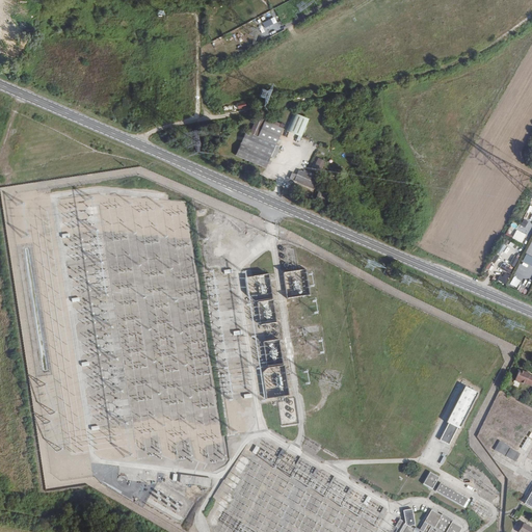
[(308,117),(291,111),(283,129),(298,136),(308,117)]
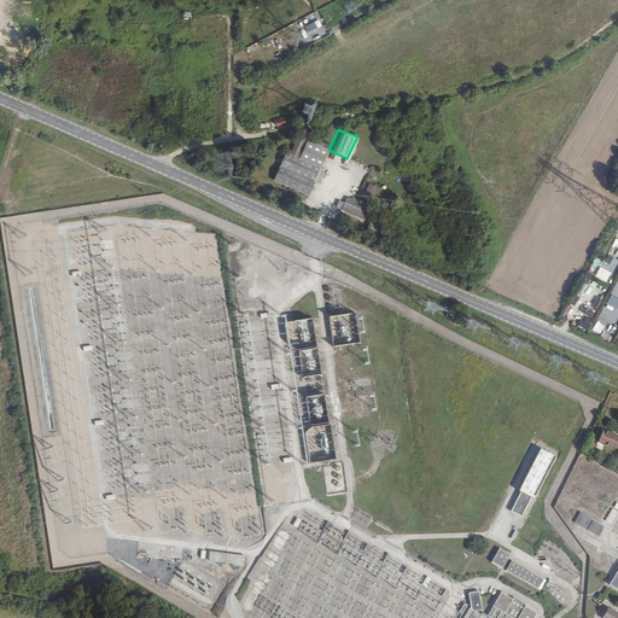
[(307,194),(326,147),(303,138),(296,157),(283,152),(272,180),(307,194)]
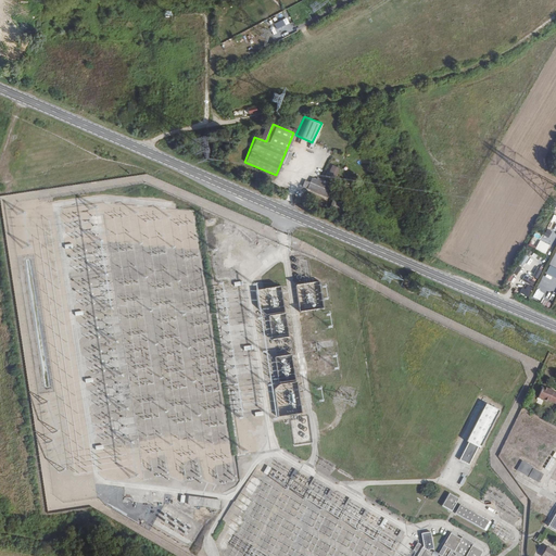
[(286,166),(292,152),(287,149),(280,163),(286,166)]
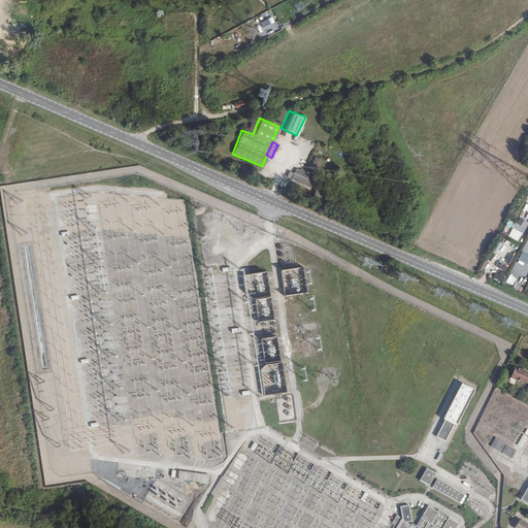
[(314,163),(320,165),(322,159),(316,157),(314,163)]
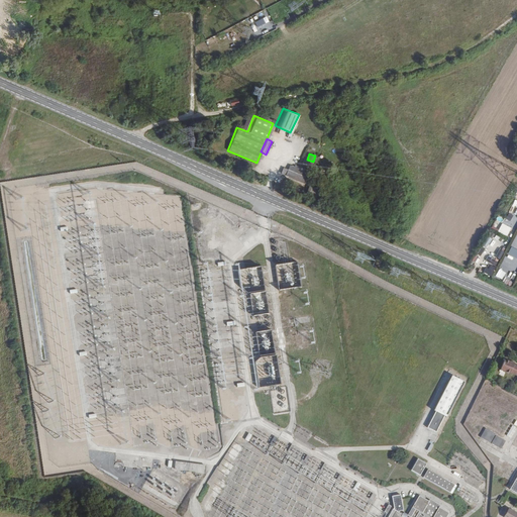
[(287,170),(284,175),(303,183),(303,184),(308,173),(293,167),(291,172),(287,170)]
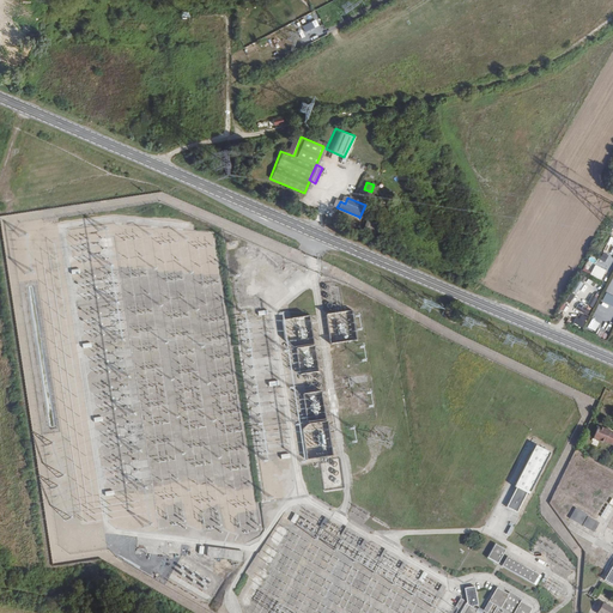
[(596,263),(592,273),(602,279),(607,269),(596,263)]
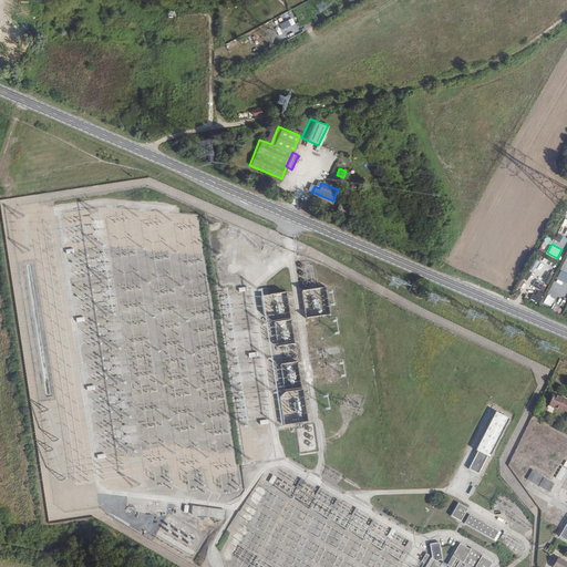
[(566,272),(562,270),(557,278),(566,284),(566,282),(566,272)]
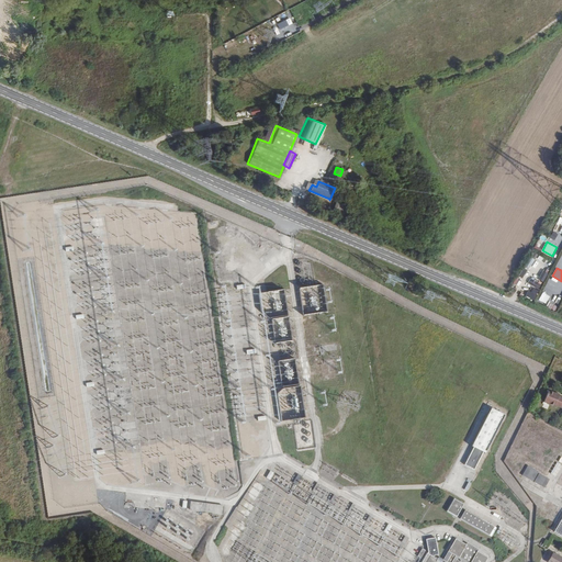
[(539,279),(543,281),(549,272),(543,270),(539,279)]
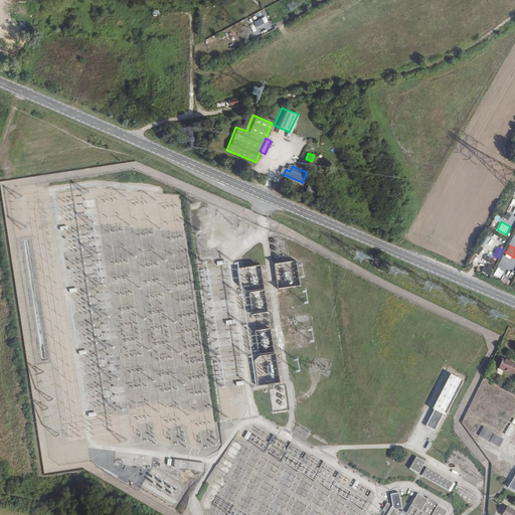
[(495,264),(497,259),(486,254),(484,260),(495,264)]
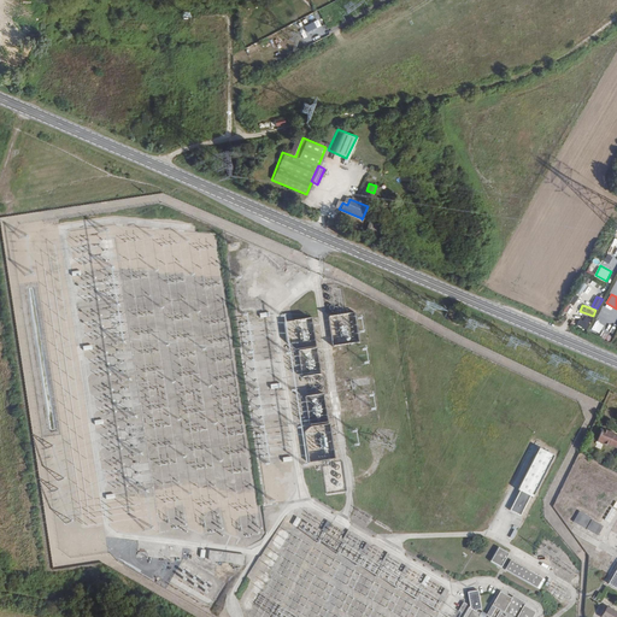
[(334,345),(359,342),(354,313),(330,316),(334,345)]
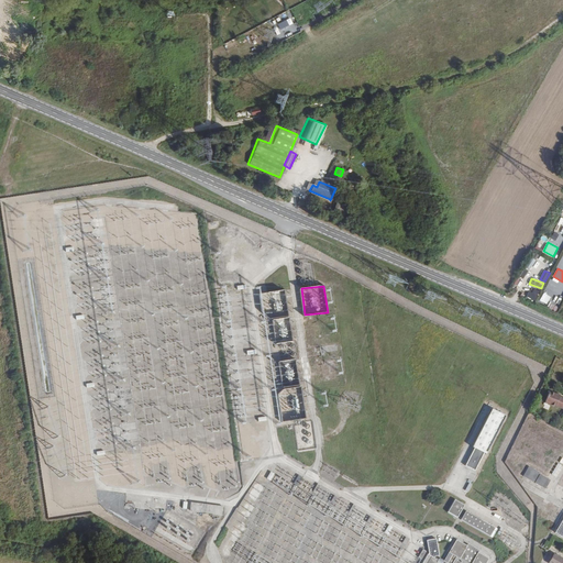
[(534,288),(532,291),(529,290),(527,296),(536,300),(540,291),(534,288)]
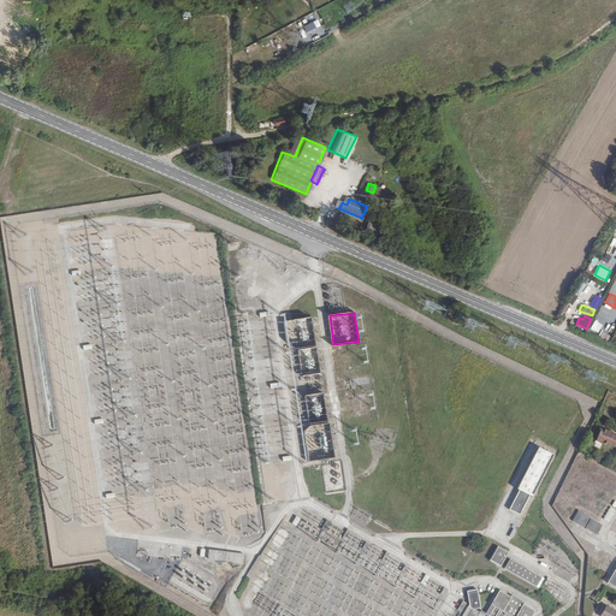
[(325,409),(324,397),(317,397),(317,395),(306,396),(306,410),(314,409),(314,414),(321,414),(321,409),(325,409)]
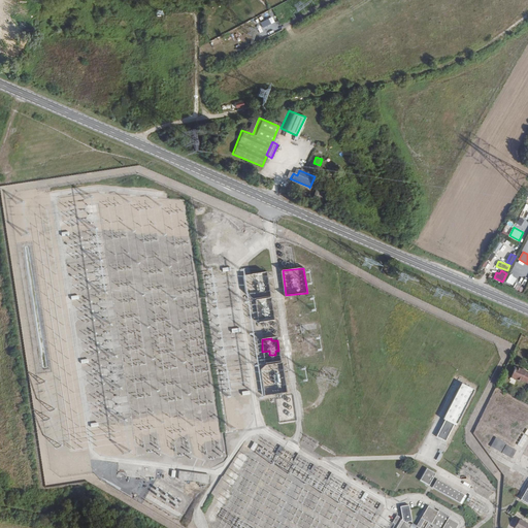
[(519,383),(527,387),(527,376),(522,374),(513,370),(508,380),(518,385),(519,383)]
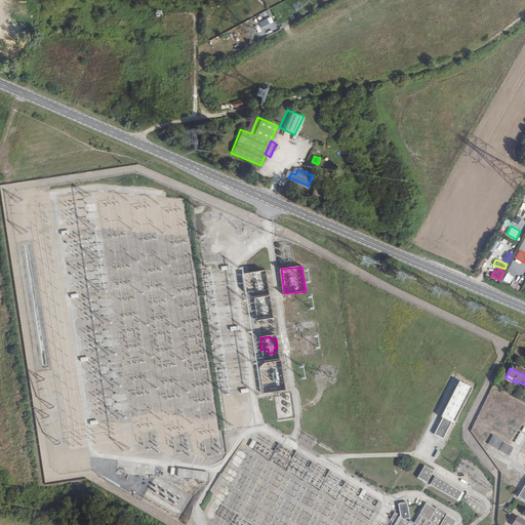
[(472,388),(459,381),(441,416),(443,417),(451,421),(453,422),(472,388)]
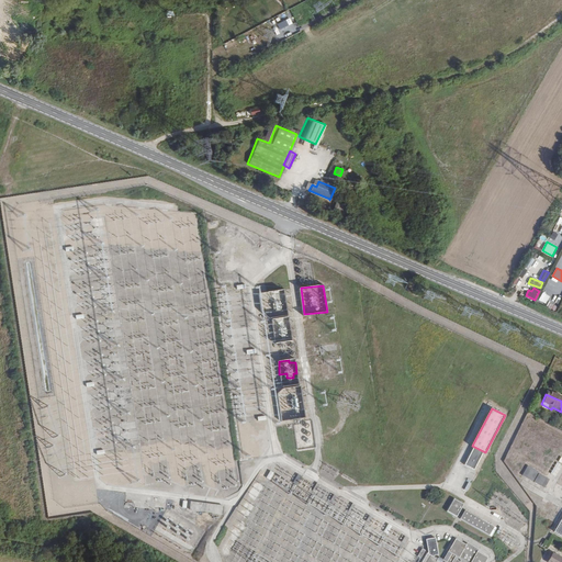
[(294,424),(299,450),(314,447),(312,437),(311,438),(307,422),(294,424)]
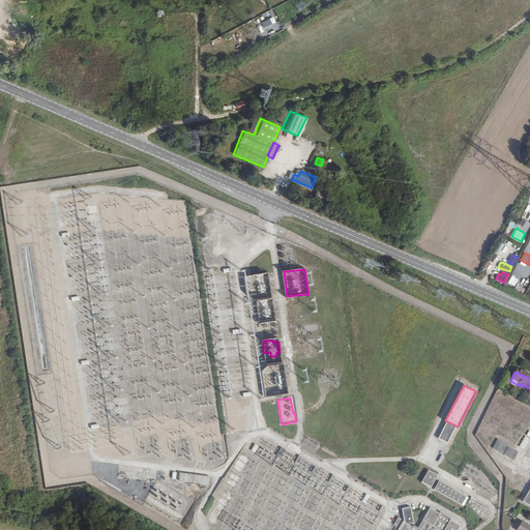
[(455,425),(447,421),(439,438),(447,442),(455,425)]
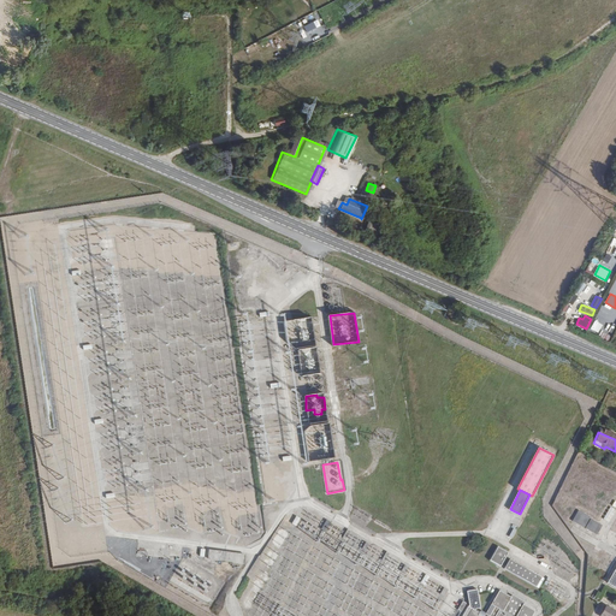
[(604,519),(609,521),(615,509),(610,507),(604,519)]
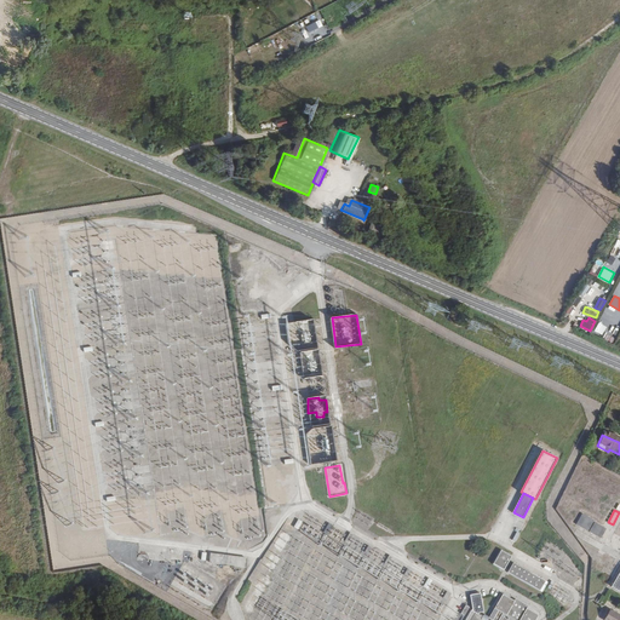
[(601,538),(607,527),(583,512),(575,523),(601,538)]
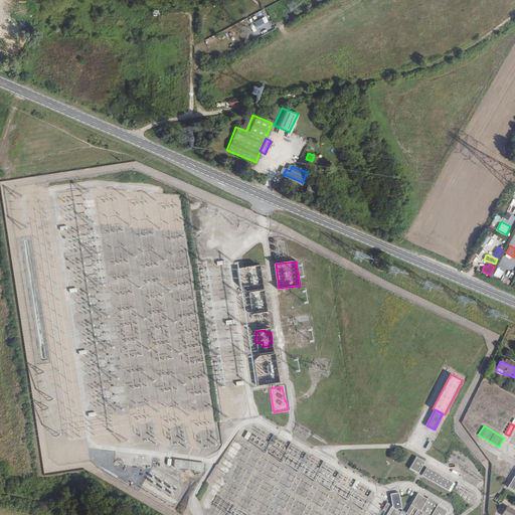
[(425,462),(415,456),(408,469),(417,474),(418,473),(420,474),(419,476),(449,494),(452,490),(455,484),(425,466),(424,467),(422,466),(425,462)]
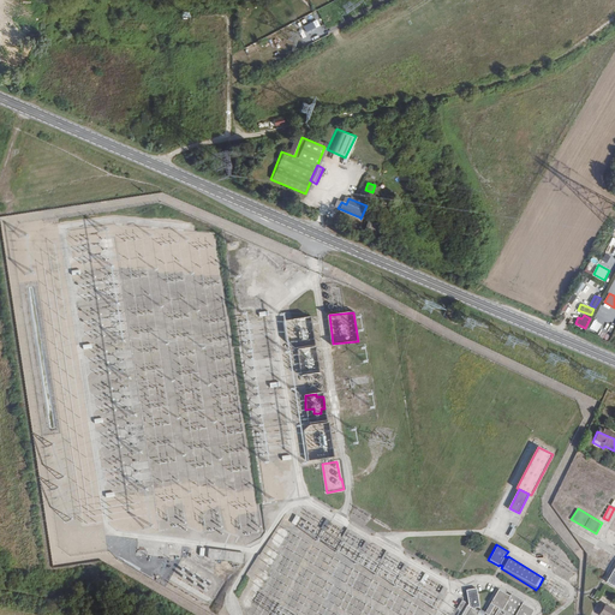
[(208,551),(208,559),(243,562),(243,555),(208,551)]
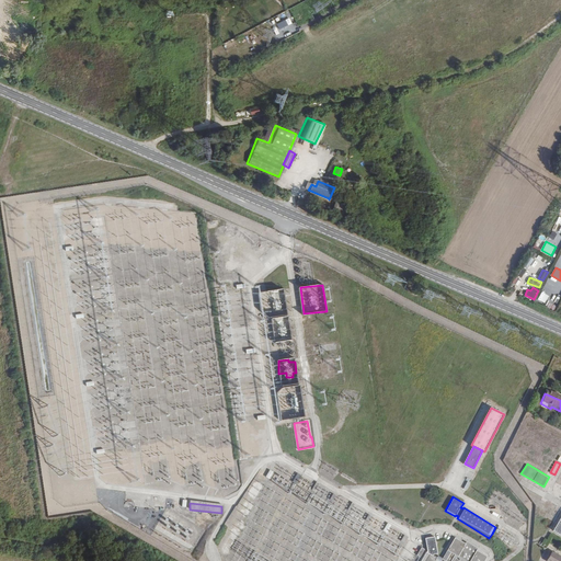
[(423,557),(420,560),(484,560),(488,557),(477,551),(478,549),(467,542),(466,545),(455,538),(446,554),(444,559),(443,559),(442,560),(438,560),(437,560),(438,559),(434,556),(434,554),(438,554),(435,536),(425,537),(428,551),(427,552),(426,552),(426,551),(423,557)]
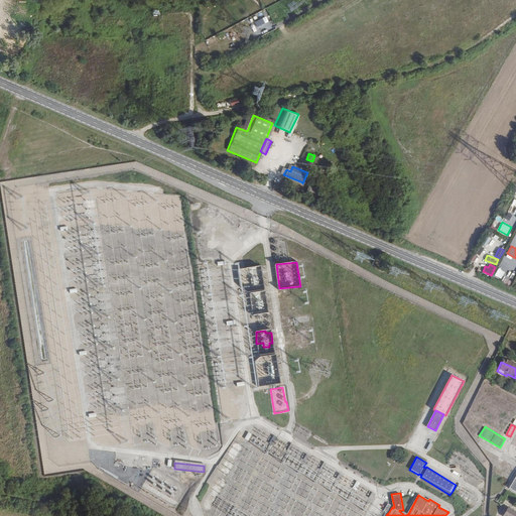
[(515,515),(515,510),(508,506),(503,515),(504,515),(515,515)]
